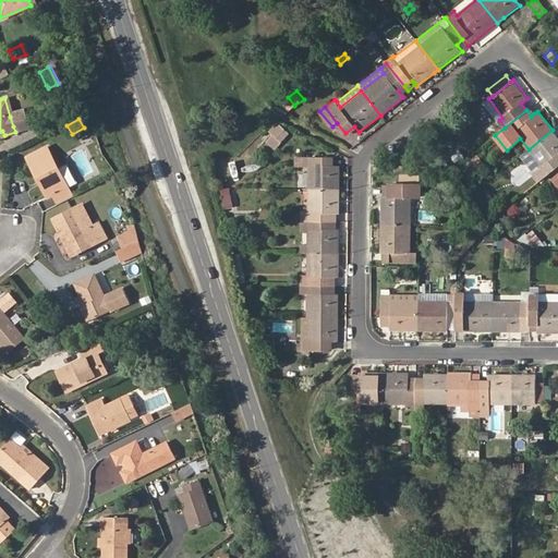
[(269,132),(279,142),(286,134),(276,125),(269,132)]
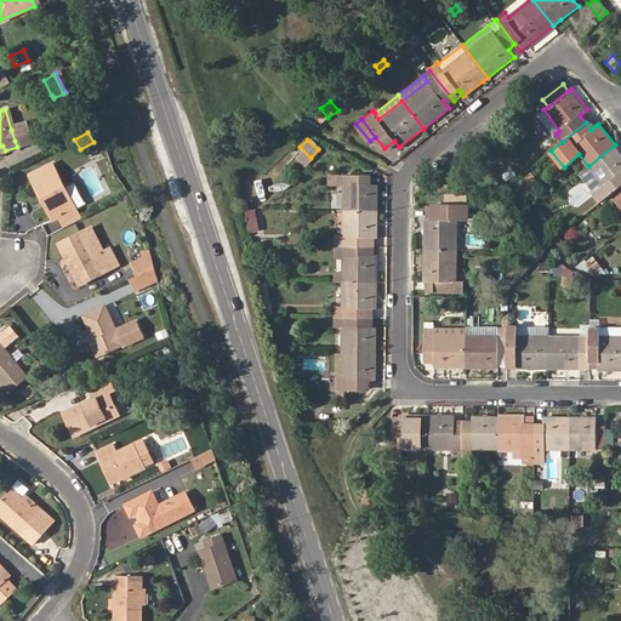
[(620,186),(620,153),(615,144),(588,166),(604,187),(607,184),(613,193),(620,186)]
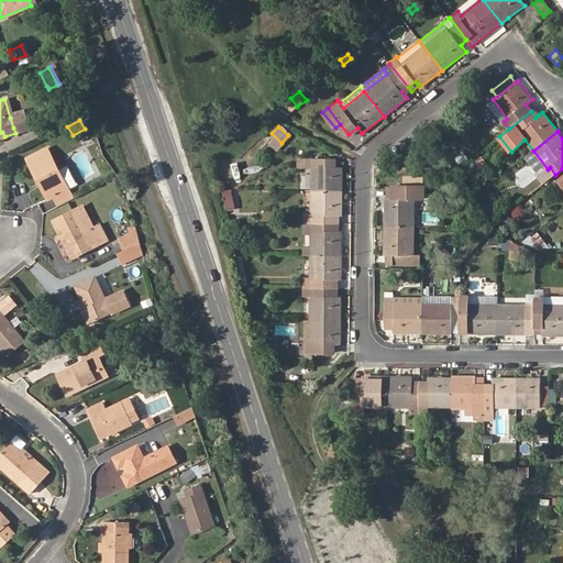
[(51,197),(65,190),(43,148),(23,159),(35,185),(39,183),(46,199),(51,197)]
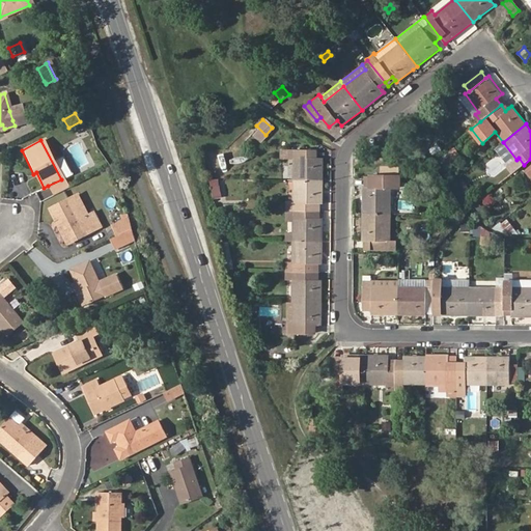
[(292,180),(323,180),(323,159),(314,158),(314,151),(282,151),(282,160),(292,160),(292,180)]
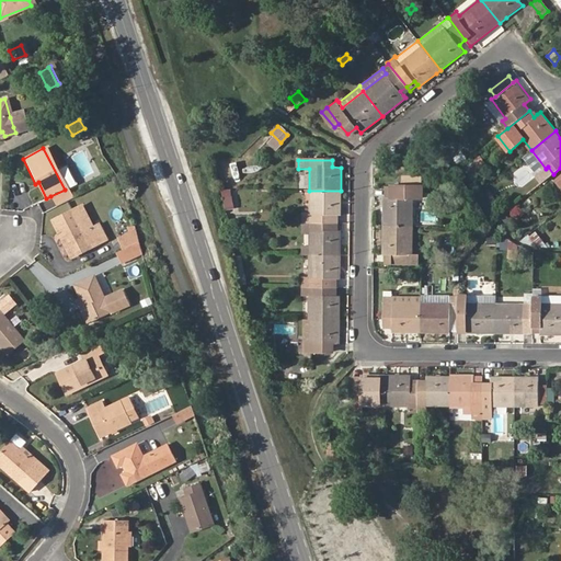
[(469,176),(473,173),(469,167),(465,170),(469,176)]
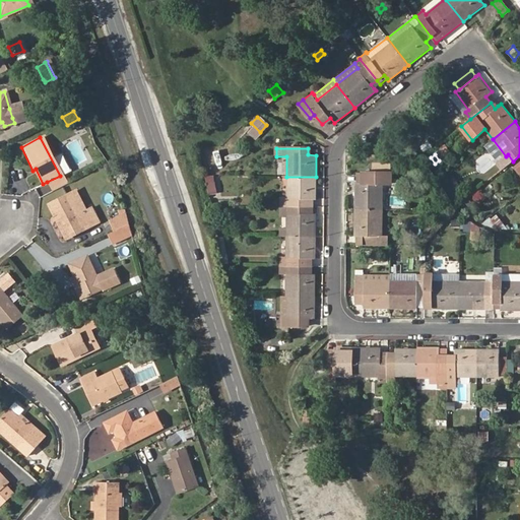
[(33,171),(41,186),(43,184),(36,169),(33,171)]
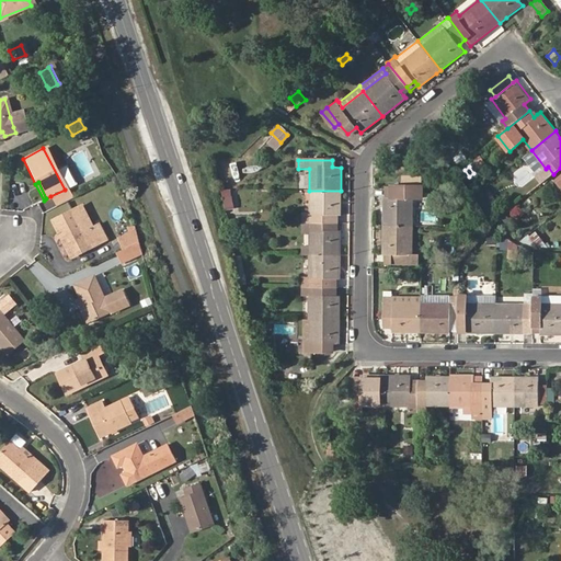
[(382,226),(413,226),(414,197),(422,198),(423,196),(423,189),(390,187),(390,196),(384,196),(382,196),(382,226)]
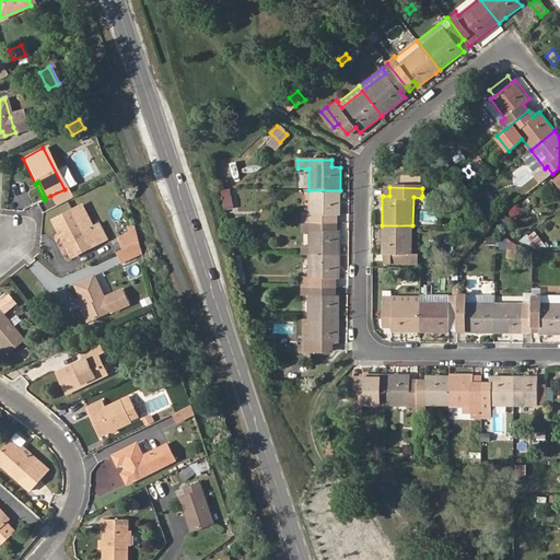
[(55,206),(70,199),(65,189),(50,196),(55,206)]
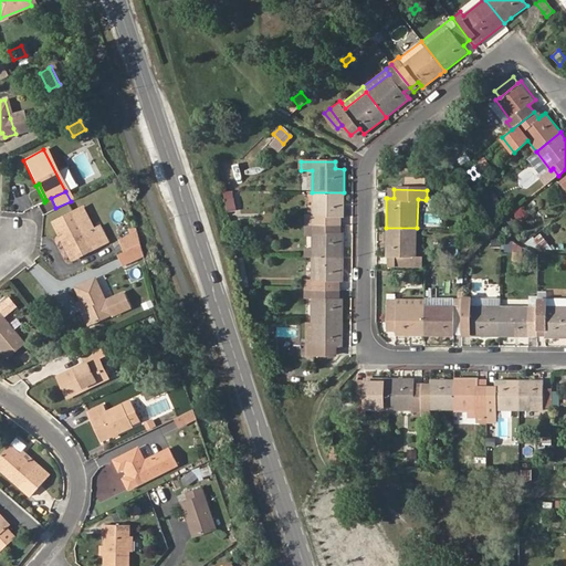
[(339,216),(344,216),(344,192),(312,192),(311,216),(303,216),(303,224),(335,224),(335,216),(339,216)]
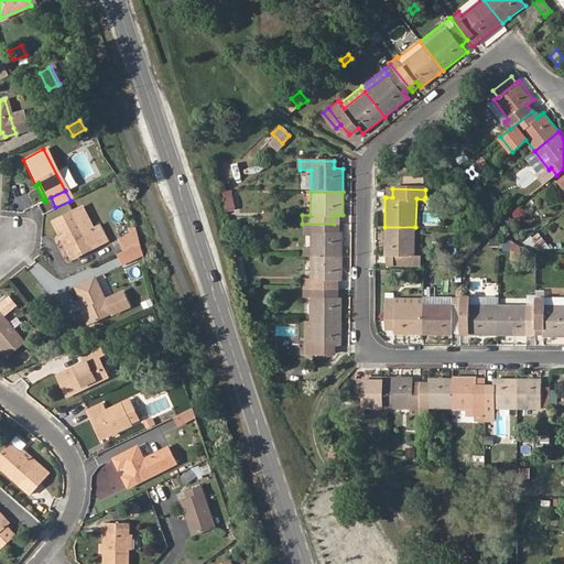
[(227,213),(237,209),(234,197),(230,198),(225,199),(227,213)]
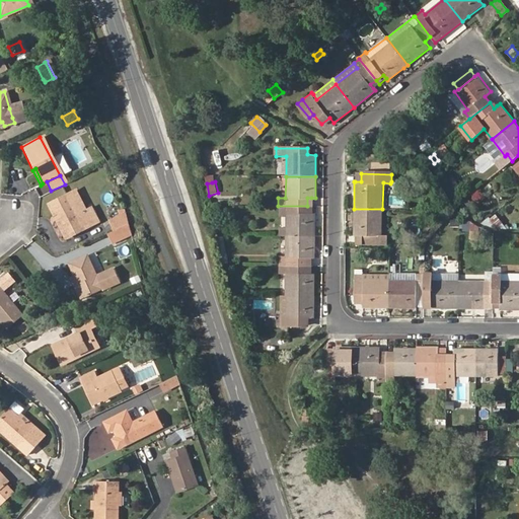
[(72,216),(79,213),(68,193),(62,196),(72,216)]
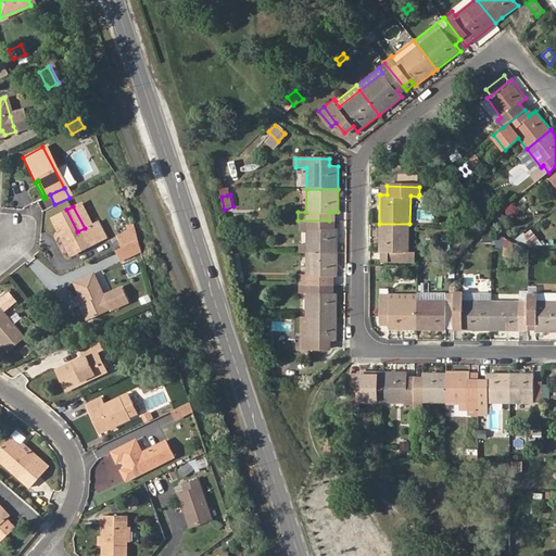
[(57,237),(66,256),(102,238),(95,223),(85,228),(77,231),(66,210),(52,217),(60,235),(57,237)]
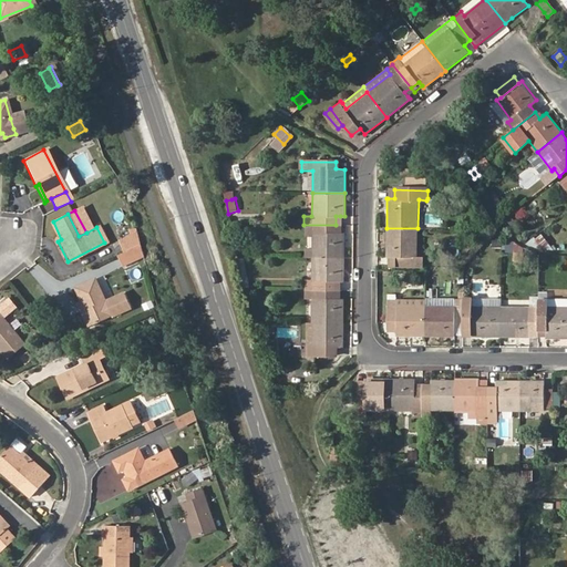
[(58,241),(61,239),(53,222),(50,224),(58,241)]
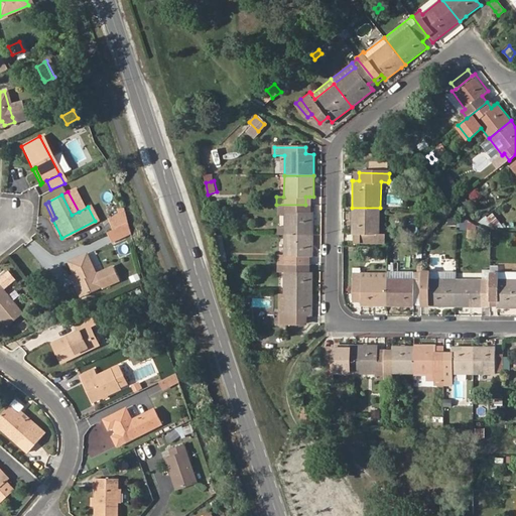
[(283,234),(312,235),(312,213),(309,213),(305,213),(305,205),(276,205),(276,212),(283,213),(283,234)]
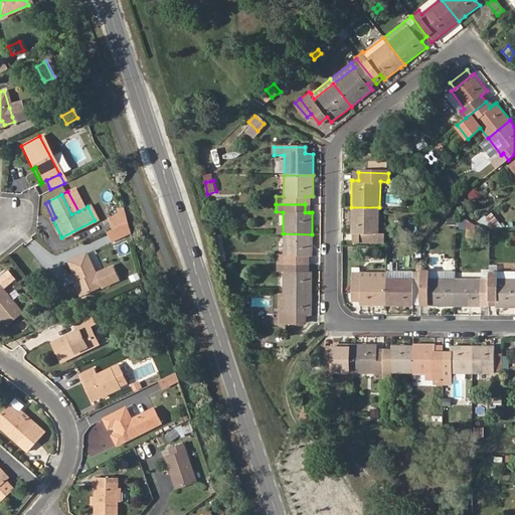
[(385,233),(379,233),(379,207),(351,207),(351,232),(358,233),(358,241),(375,241),(385,241),(385,233)]
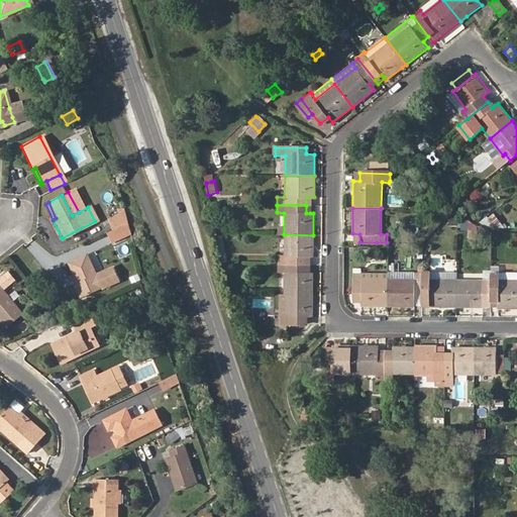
[(499,226),(504,227),(492,212),(481,220),(483,221),(486,223),(490,225),(494,226),(499,226)]
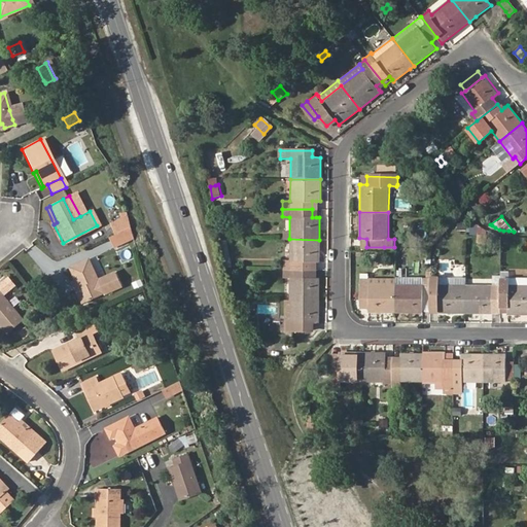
[(123,217),(107,225),(111,236),(126,229),(123,217)]
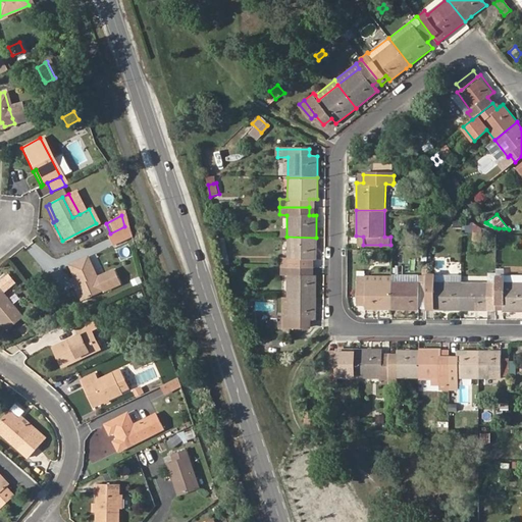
[(104,237),(109,248),(128,239),(124,226),(110,233),(104,237)]
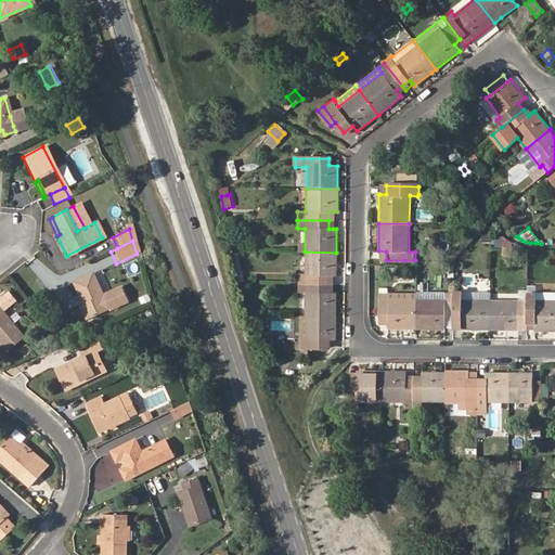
[(239,281),(245,281),(239,252),(231,252),(239,281)]
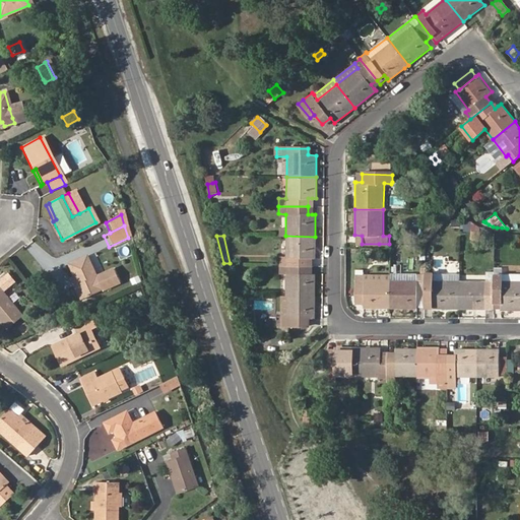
[(313,257),(315,257),(315,237),(285,236),(285,257),(278,257),(278,265),(308,265),(308,257),(313,257)]
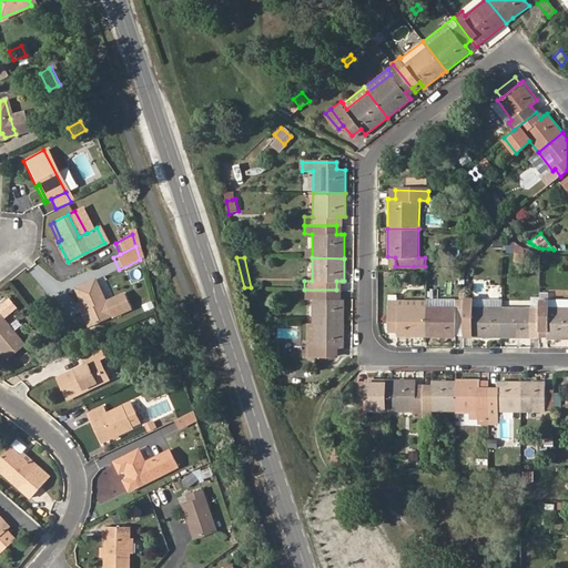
[(78,313),(85,327),(124,308),(117,295),(101,303),(90,280),(71,288),(77,302),(81,312),(78,313)]
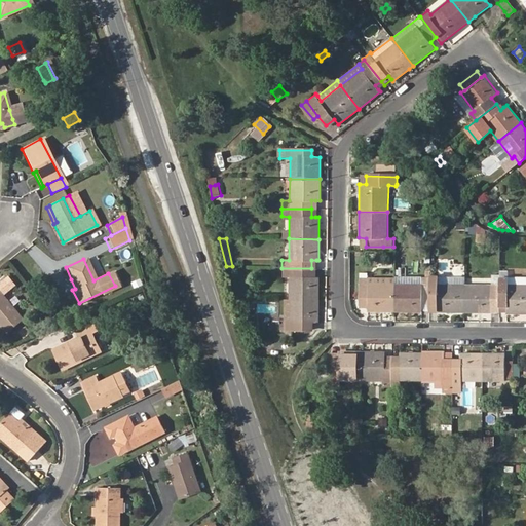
[(289,298),(318,298),(318,275),(315,275),(310,275),(311,268),(282,268),(282,275),(289,275),(289,298)]
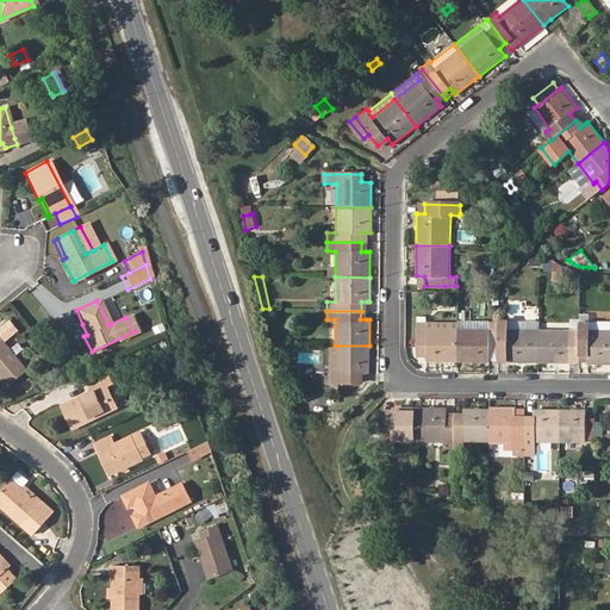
[(498,354),(498,332),(498,315),(493,315),(493,322),(489,322),(489,328),(458,328),(458,361),(480,361),(489,361),(489,353),(498,354)]
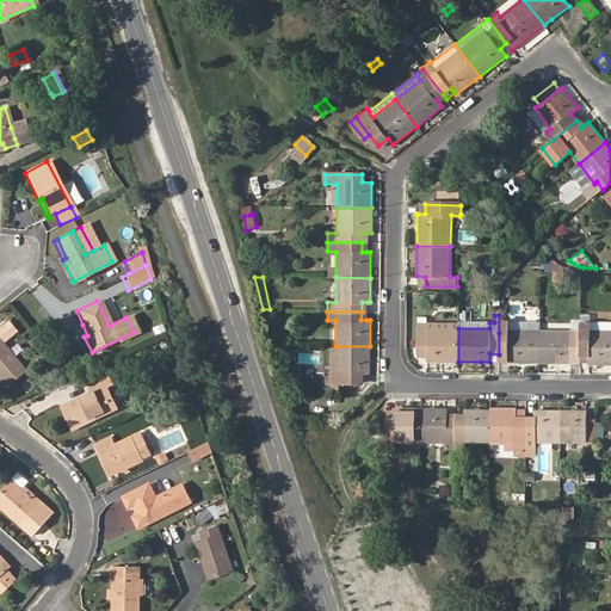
[(458,362),(458,328),(458,322),(426,321),(419,321),(418,352),(427,352),(427,360),(458,362)]
